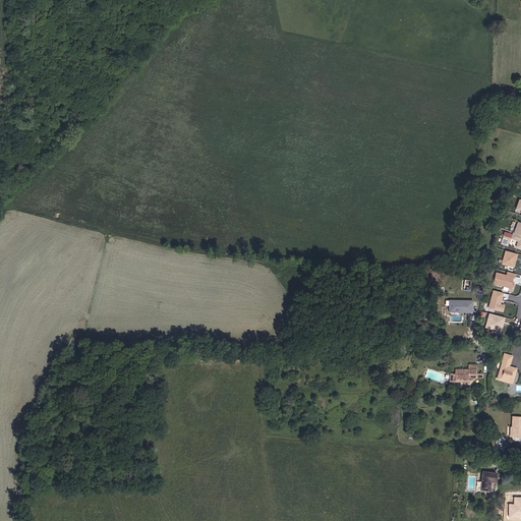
[(516,268),(519,254),(507,250),(504,265),(516,268)]
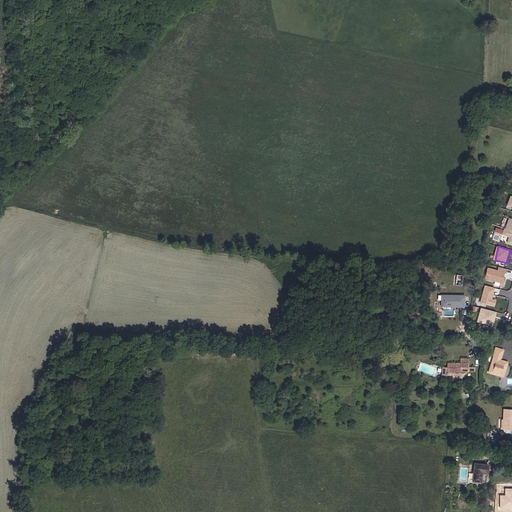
[(505,278),(506,273),(507,273),(508,269),(500,267),(499,271),(489,268),(486,279),(505,284),(506,279),(505,278)]
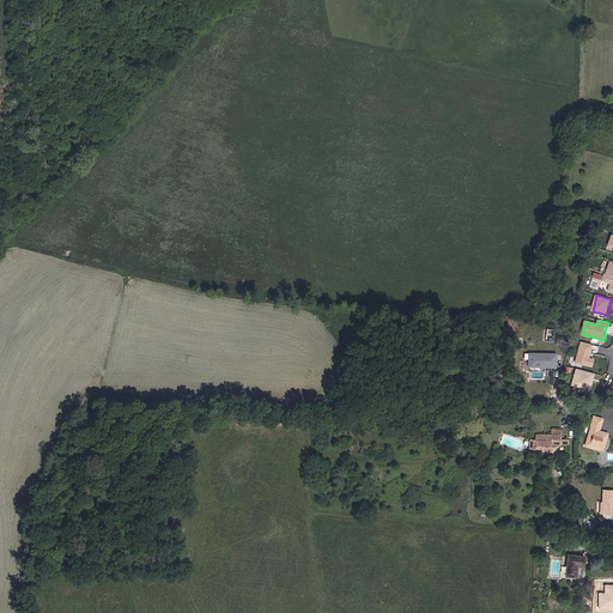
[(590,358),(594,345),(582,341),(577,362),(593,366),(595,359),(590,358)]
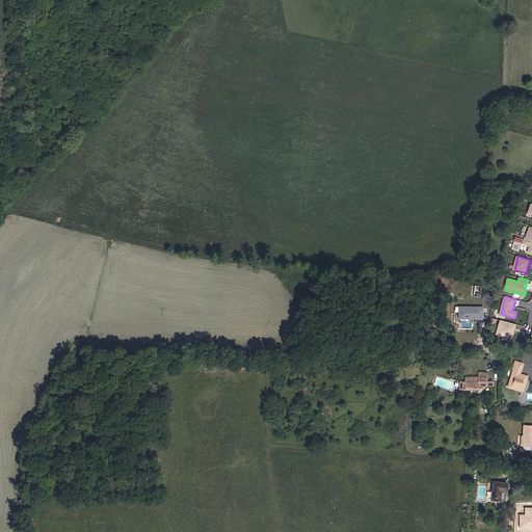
[(482,308),(458,308),(458,319),(482,319),(482,308)]
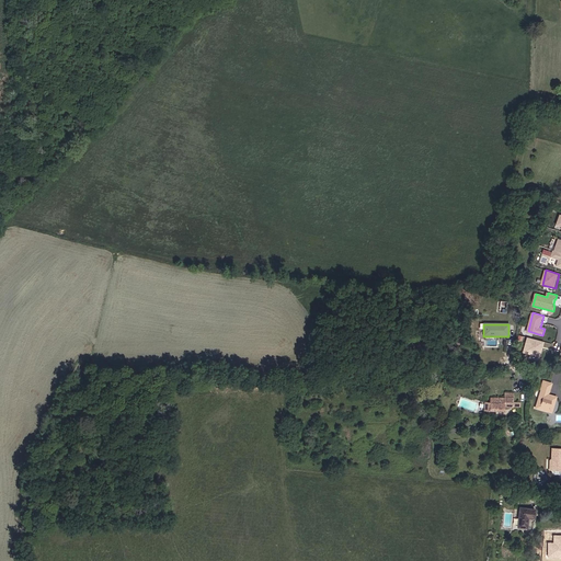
[(541,356),(546,342),(529,338),(526,352),(541,356)]
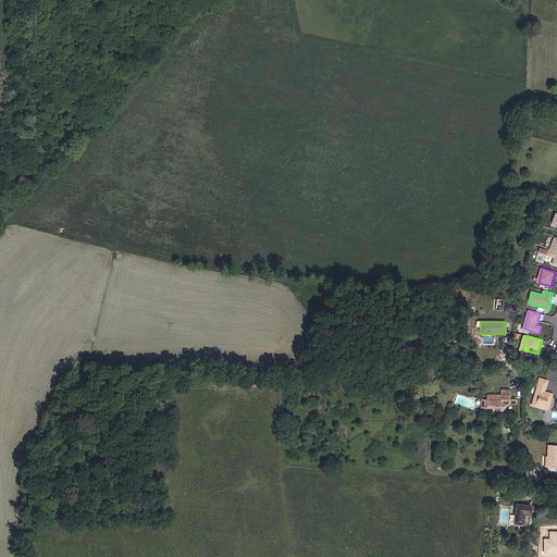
[(545,390),(546,381),(537,380),(536,387),(539,387),(537,391),(536,391),(533,406),(545,408),(549,405),(551,398),(549,396),(549,394),(543,393),(544,390),(545,390)]
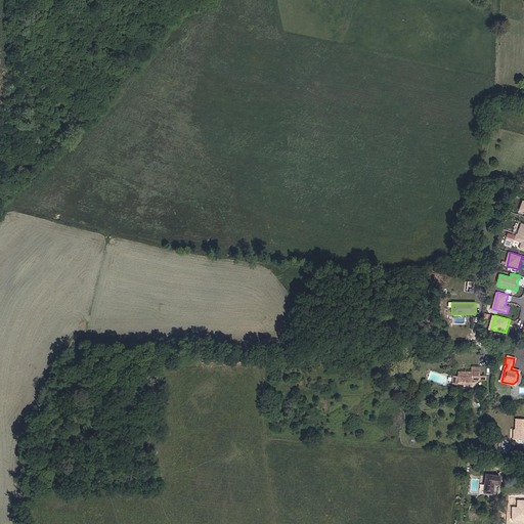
[(479,376),(480,367),(472,366),(472,372),(457,372),(457,377),(452,377),(451,384),(472,385),(472,381),(486,382),(487,377),(479,376)]
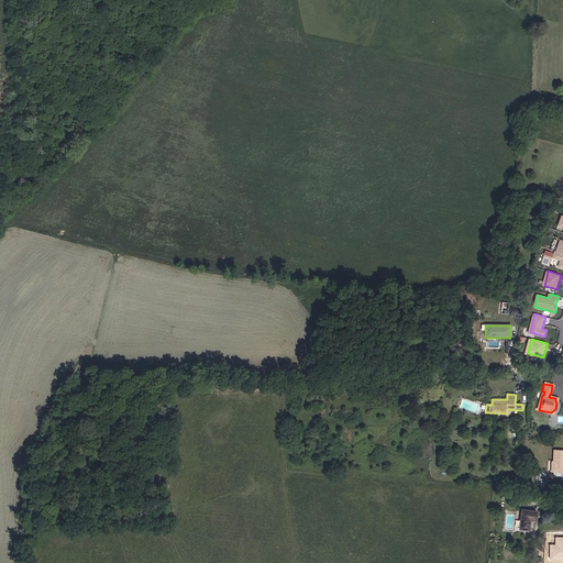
[(562,450),(554,450),(553,461),(551,461),(551,470),(552,470),(552,471),(562,472),(562,450)]
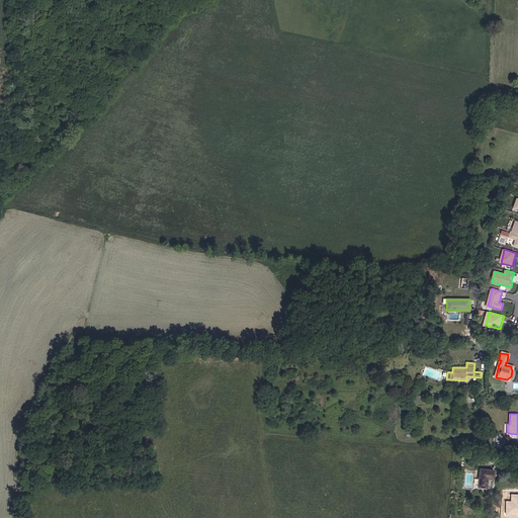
[(480,467),(478,486),(480,487),(487,488),(488,477),(494,478),(495,468),(483,467),(480,467)]
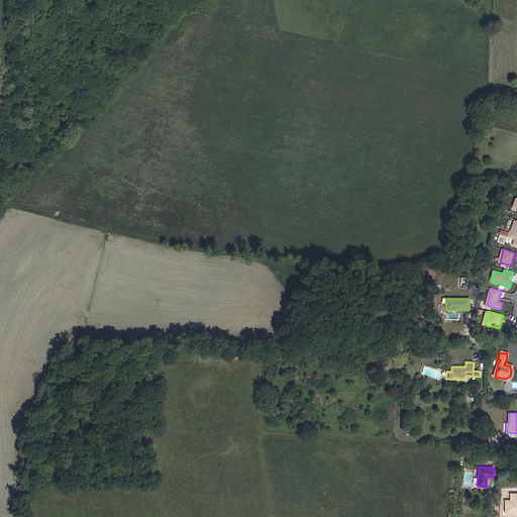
[(510,500),(505,500),(505,515),(516,515),(516,493),(510,494),(510,500)]
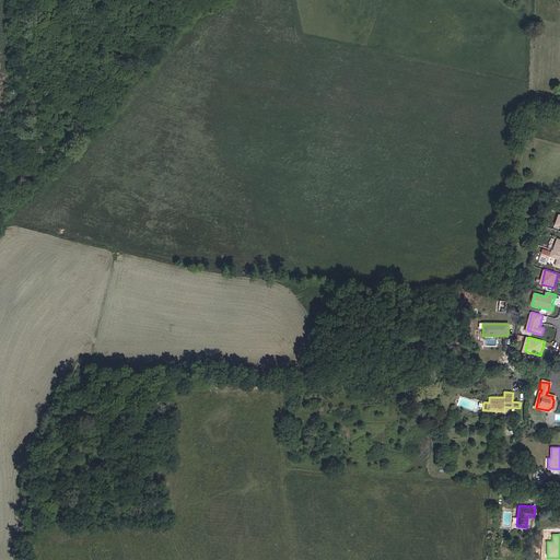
All buildings are outlined.
